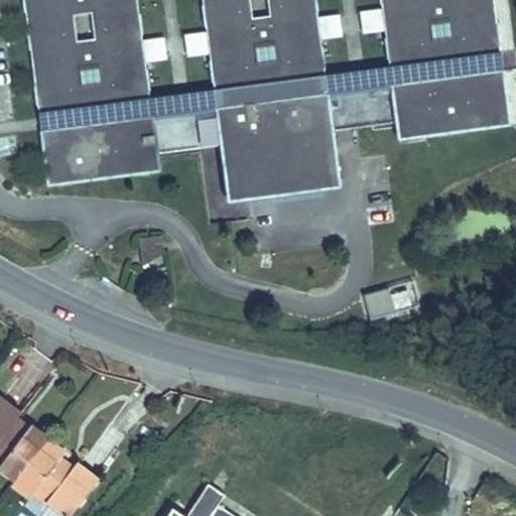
[(135,0),(22,0),(37,112),(39,131),(45,184),(161,170),(160,154),(221,144),(228,201),(341,185),(334,132),(397,124),(399,139),(509,126),(503,71),(500,51),(493,0),(379,0),(390,68),(326,76),(314,0),(202,0),(214,92),(148,99),(135,0)]
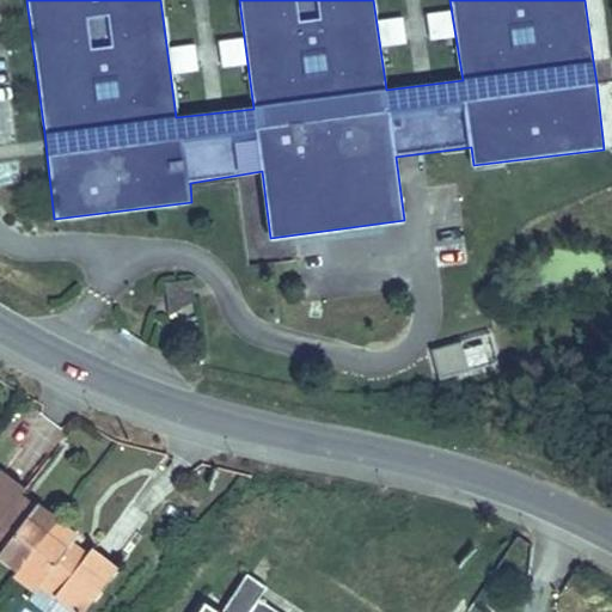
[(191,280),(164,282),(166,311),(194,308),(191,280)]
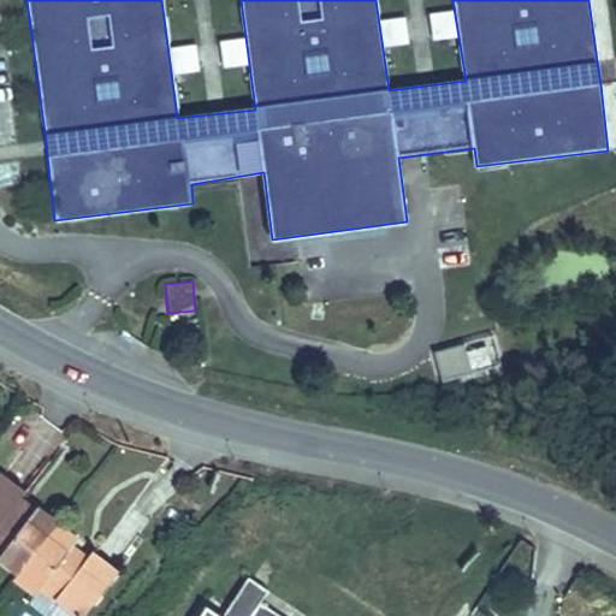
[(495,338),(433,354),(439,381),(502,366),(495,338)]
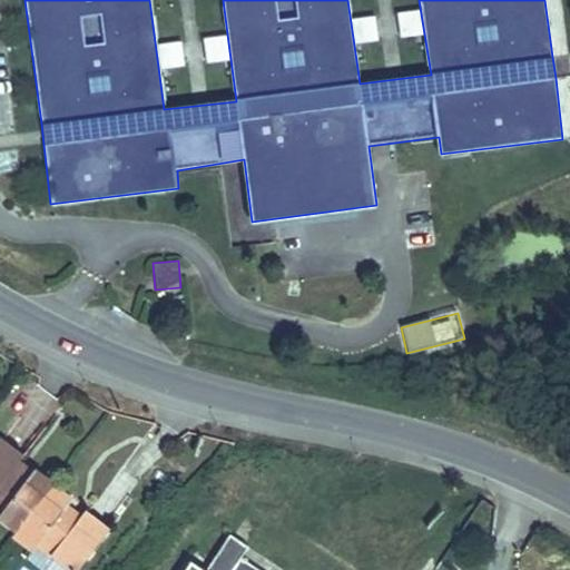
[(66,508),(47,493),(49,489),(30,474),(17,463),(23,454),(1,438),(0,439),(0,501),(6,507),(0,513),(0,516),(18,530),(15,533),(33,549),(37,544),(40,540),(55,551),(50,554),(69,569),(74,569),(108,527),(86,510),(79,519),(66,508)]
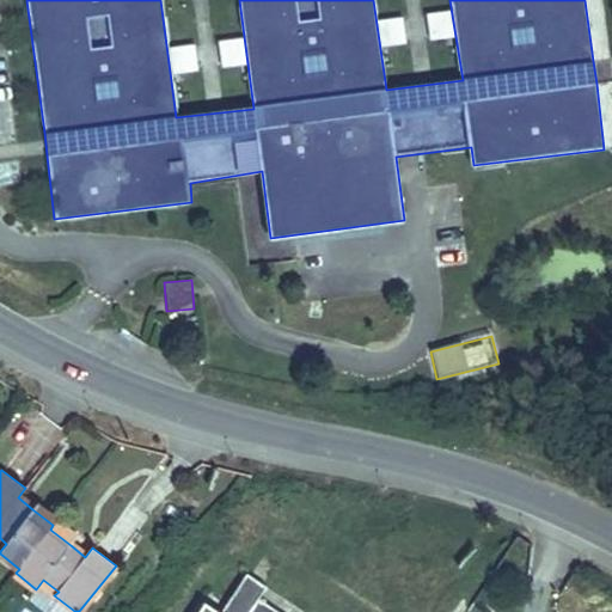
[(57,520),(36,503),(32,509),(53,525),(57,520)]
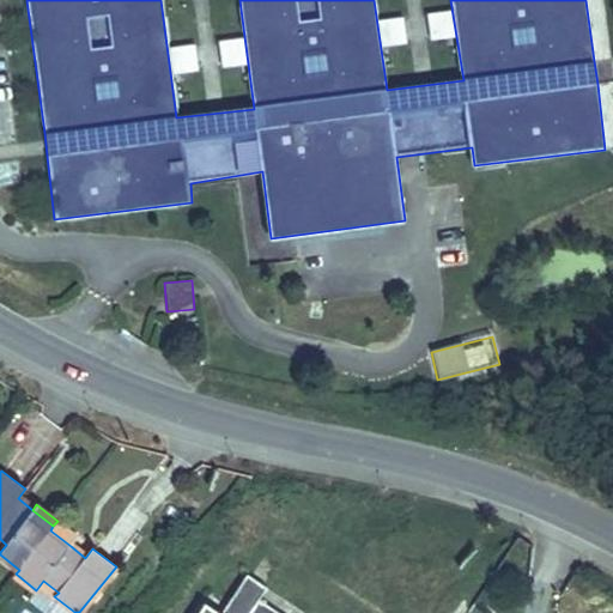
[(71,546),(77,536),(58,521),(50,530),(71,546)]
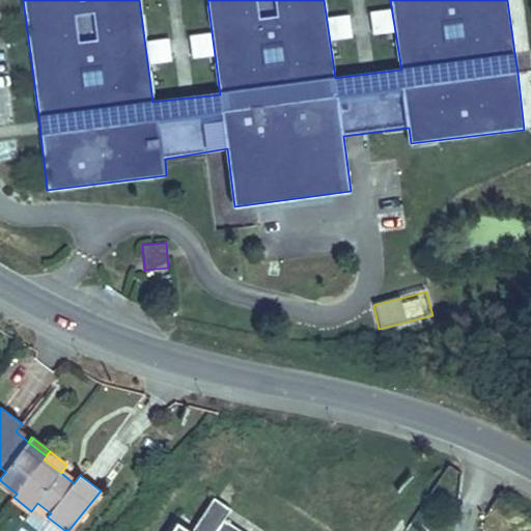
[(243,530),(225,519),(231,509),(214,498),(196,525),(199,526),(195,530),(189,530),(178,524),(172,530),(243,530)]
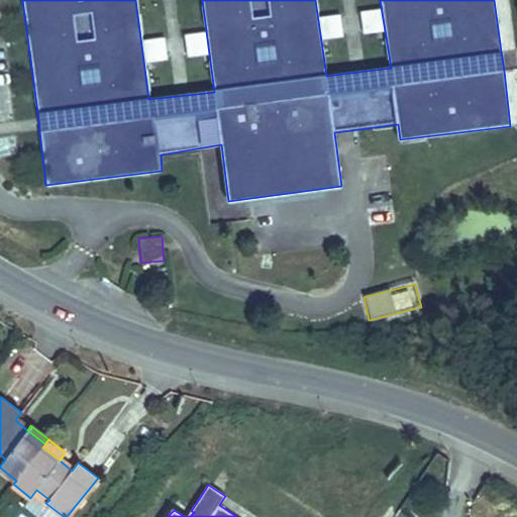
[(36,490),(33,494),(45,503),(49,500),(36,490)]
